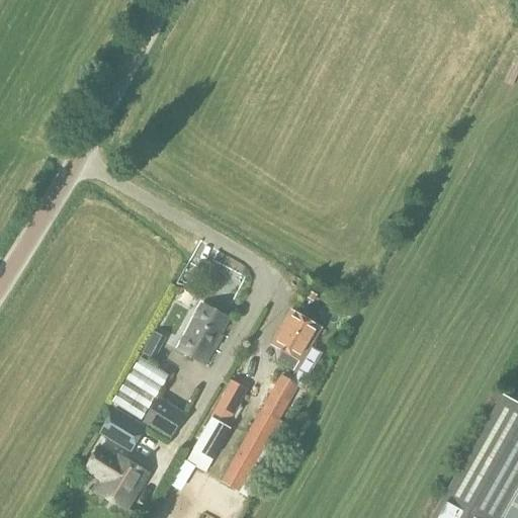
[(229,320),(201,306),(196,319),(194,318),(177,350),(204,364),(229,320)]
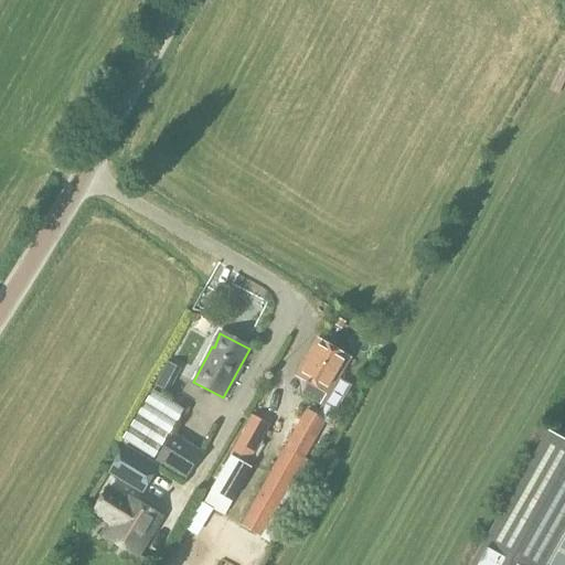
[(328,423),(351,385),(338,377),(349,359),(317,340),(296,375),(308,383),(301,394),(321,406),(316,415),(308,411),(241,525),(260,537),(328,423)]
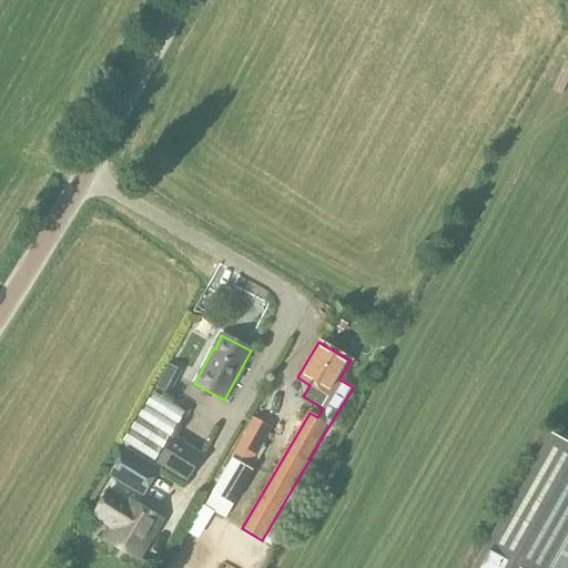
[(154,462),(186,411),(161,395),(175,367),(169,364),(154,391),(122,440),(154,462)]
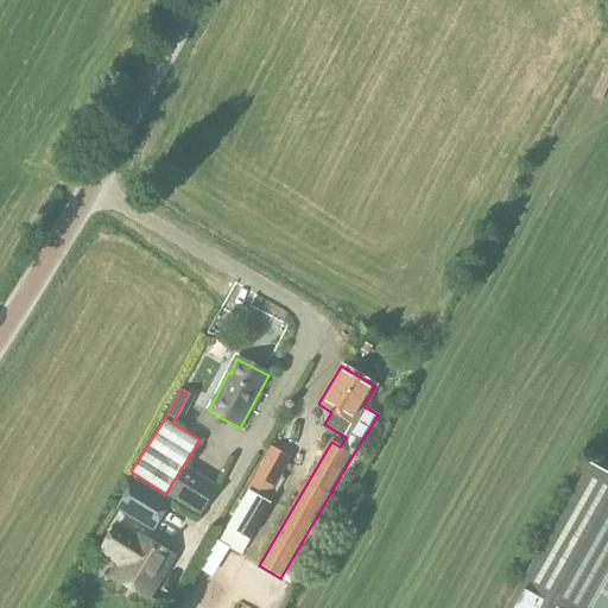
[(242,555),(272,502),(266,499),(290,457),(273,448),(249,491),(251,491),(221,543),(242,555)]
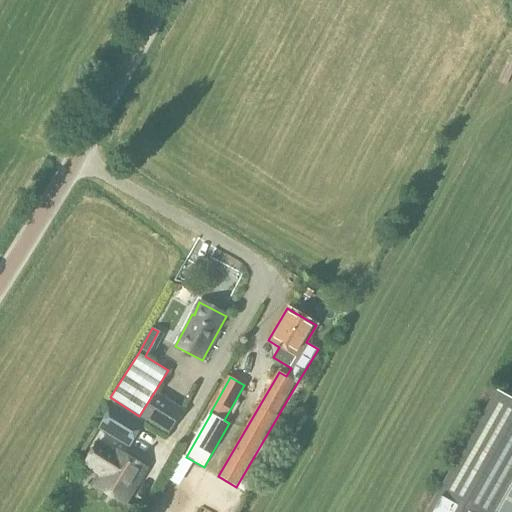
[(511,511),(511,399),(494,389),(425,511),(511,511)]
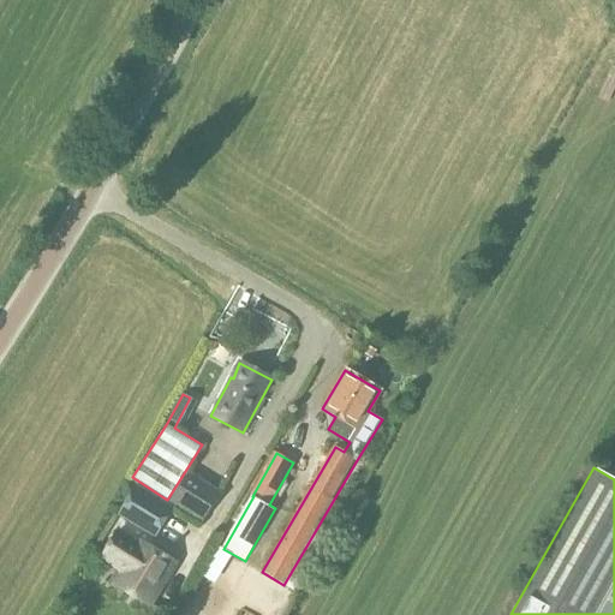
[(201,521),(219,490),(190,472),(171,502),(199,520),(201,521)]
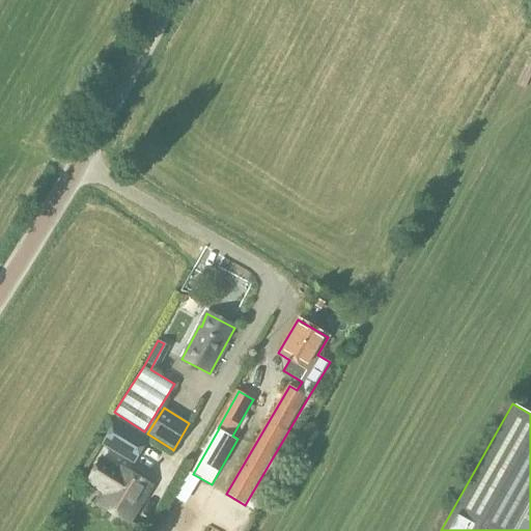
[(135,464),(150,439),(118,419),(103,444),(135,464)]
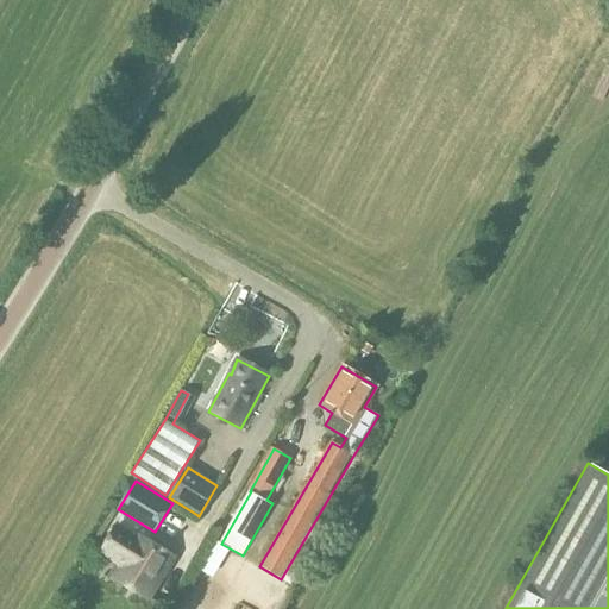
[(137,538),(117,526),(101,553),(120,565),(113,577),(149,598),(174,558),(138,537),(137,538)]
